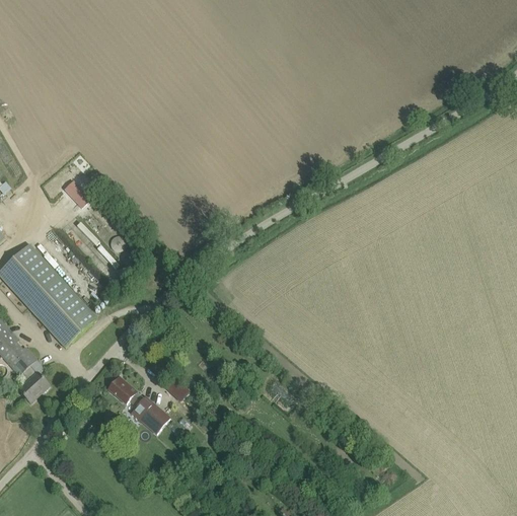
[(0,189),(3,193),(10,186),(5,179),(0,183),(0,189)]
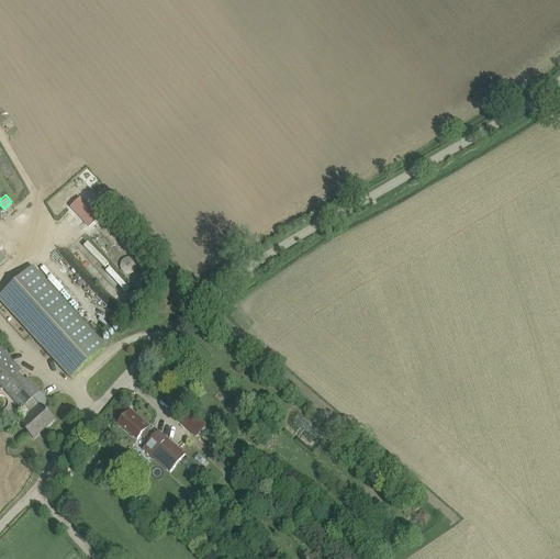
[(78,196),(68,204),(87,225),(97,215),(78,196)]
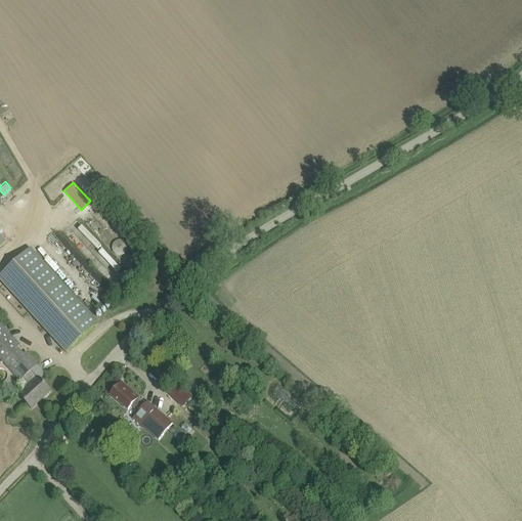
[(114,237),(114,247),(126,247),(126,239),(114,237)]
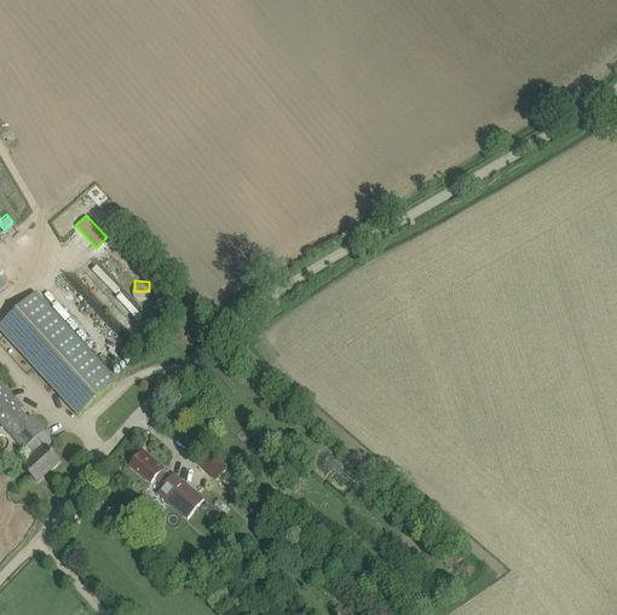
[(0,329),(76,413),(114,379),(33,291),(0,320),(0,329)]
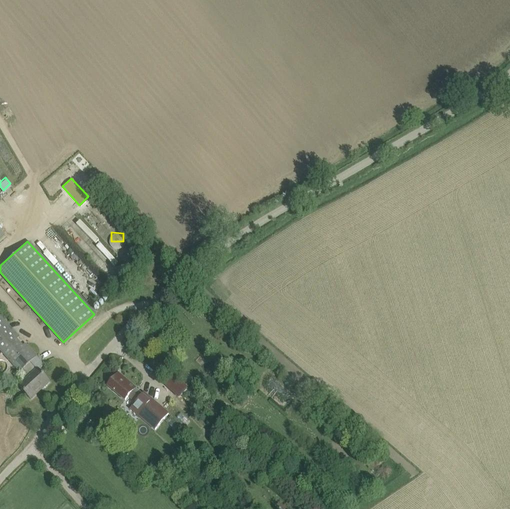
[(0,349),(25,377),(17,384),(22,390),(29,397),(48,380),(36,367),(33,369),(27,362),(35,354),(24,342),(22,343),(16,337),(18,335),(0,315),(0,349)]
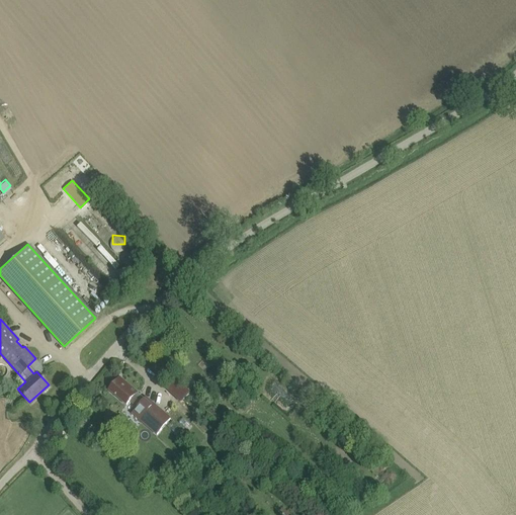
[(127,400),(135,406),(143,397),(117,375),(107,388),(124,402),(127,400)]
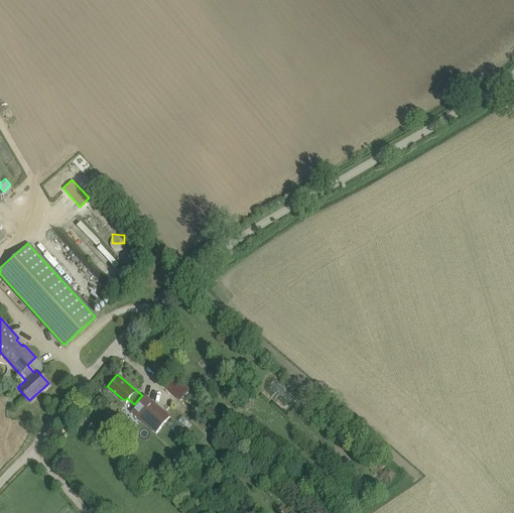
[(282,399),(288,386),(265,377),(260,389),(282,399)]
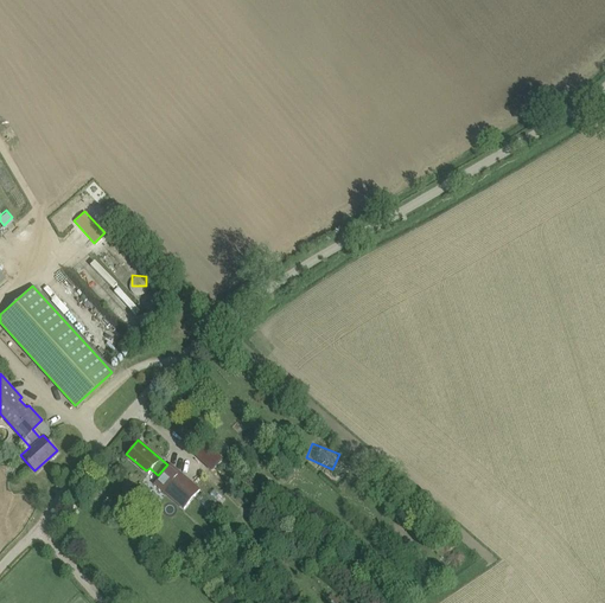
[(197,488),(169,463),(167,464),(158,475),(153,481),(182,506),(197,488)]
